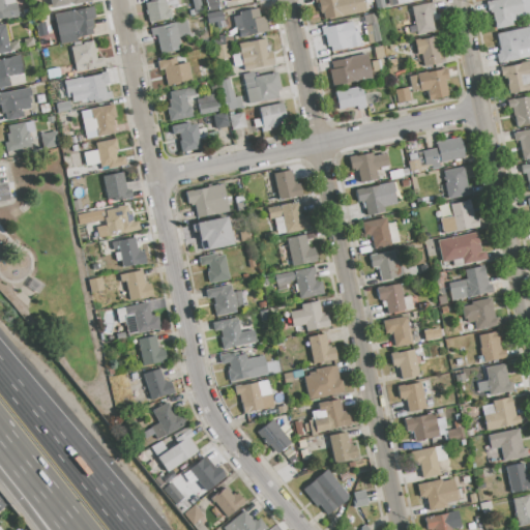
[(0,0),(13,0),(18,18),(0,20),(0,0)]
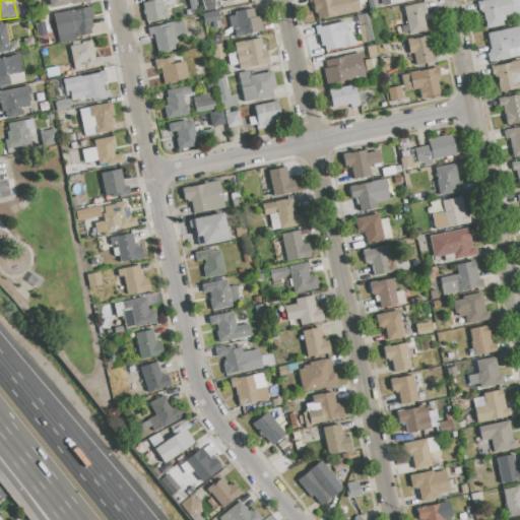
[(142,3),(147,2),(146,0),(174,0),(175,4),(164,6),(164,9),(167,8),(169,17),(146,22),(142,3)]
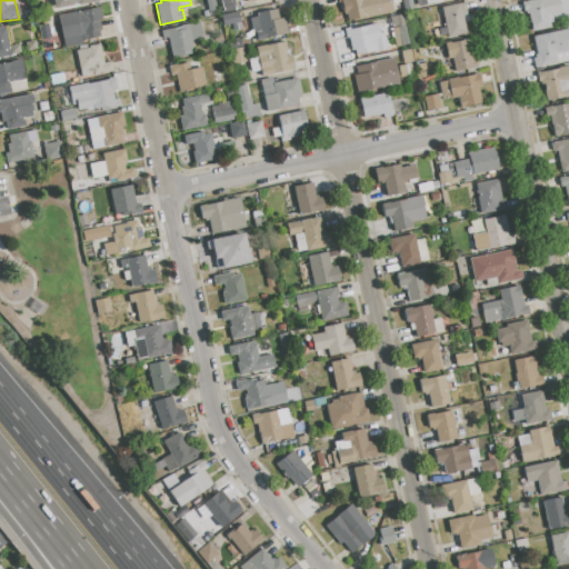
[(220,0),(233,0),(236,10),(223,12),(220,0)]
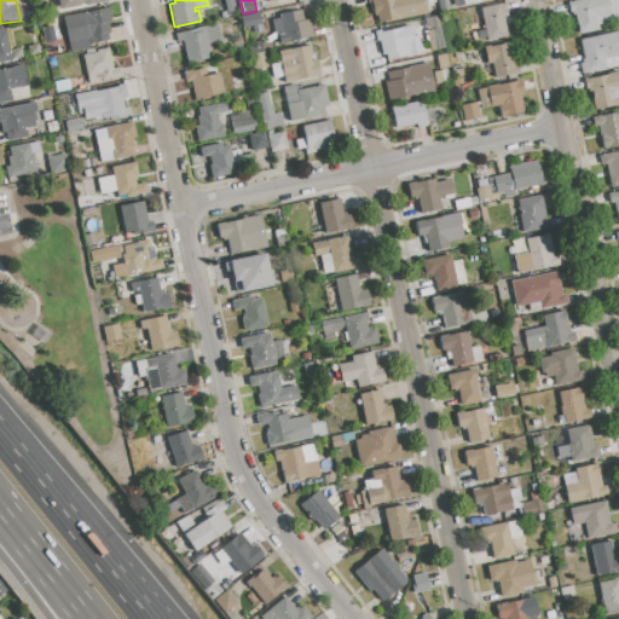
[(389,21),(379,23),(377,15),(372,16),(370,4),(368,4),(366,0),(424,0),(428,15),(391,23),(389,21)]
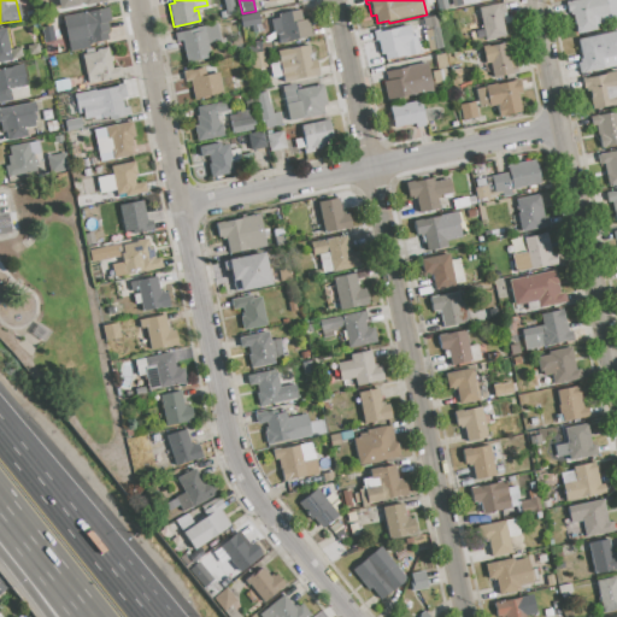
[(435,0),(446,0),(448,10),(439,12),(435,0)]
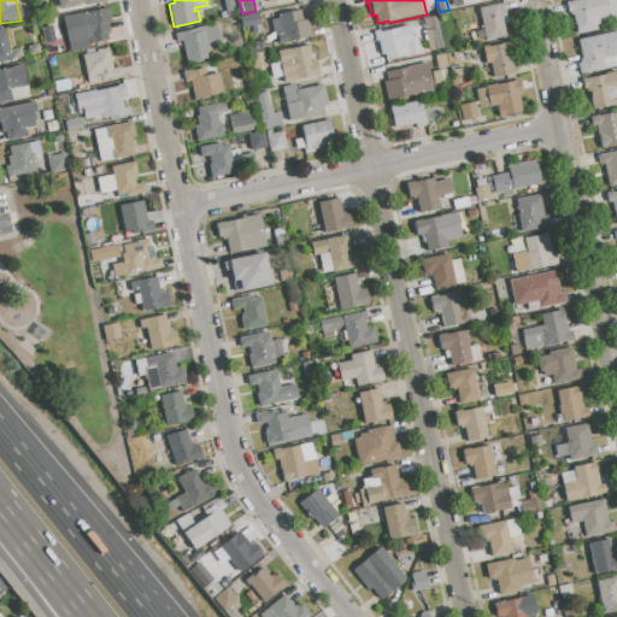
[(565,3),(575,0),(616,0),(616,5),(616,21),(595,25),(597,30),(577,35),(573,15),(569,16),(565,3)]
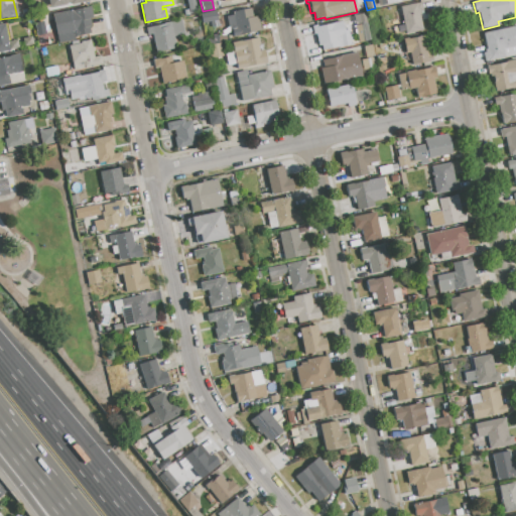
[(401,7),(421,3),(422,10),(420,11),(420,14),(419,14),(422,31),(407,34),(401,7)]
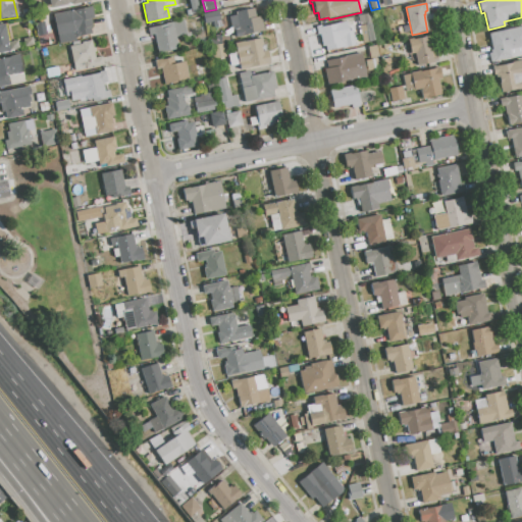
[(53,14),(91,5),(94,19),(91,19),(94,33),(76,37),(74,31),(57,35),(53,14)]
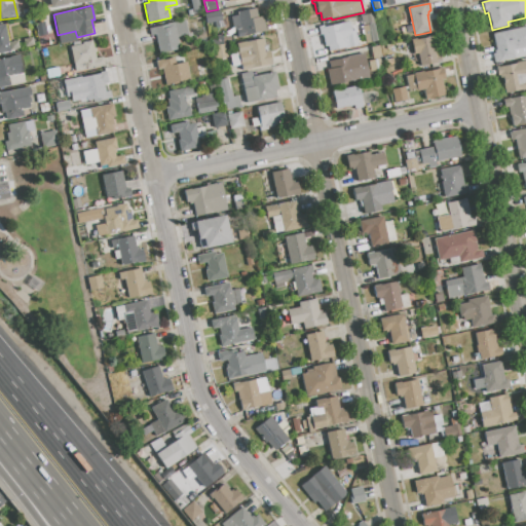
[(230,17),(237,15),(237,12),(257,8),(258,16),(263,15),(266,31),(237,37),(236,32),(234,33),(230,17)]
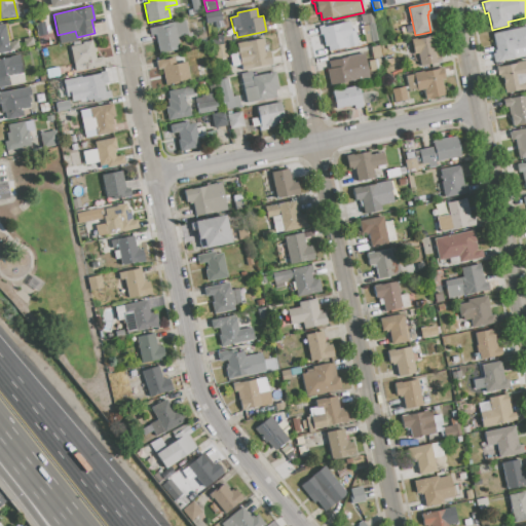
[(203,14),(219,11),(221,21),(205,24),(203,14)]
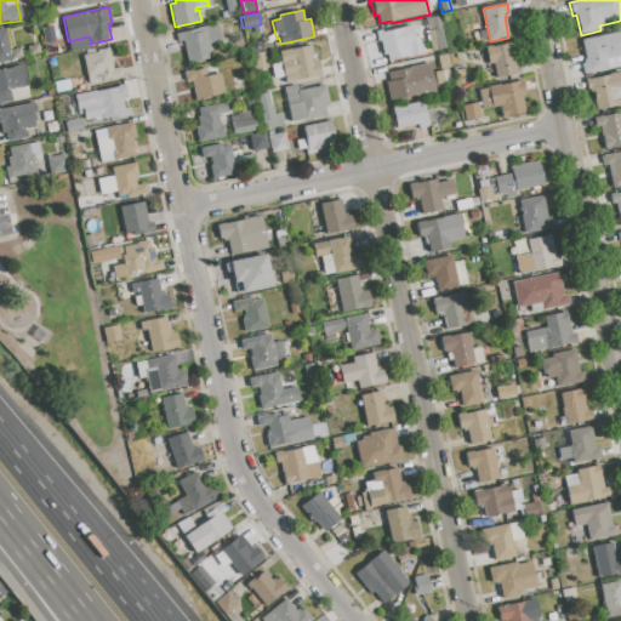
[(425,18),(439,16),(446,49),(432,51),(425,18)]
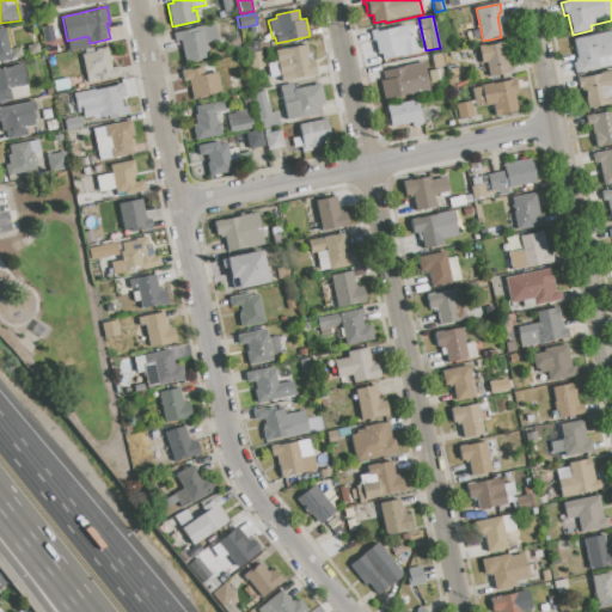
[(179,32),(215,24),(219,41),(206,43),(208,57),(187,62),(179,32)]
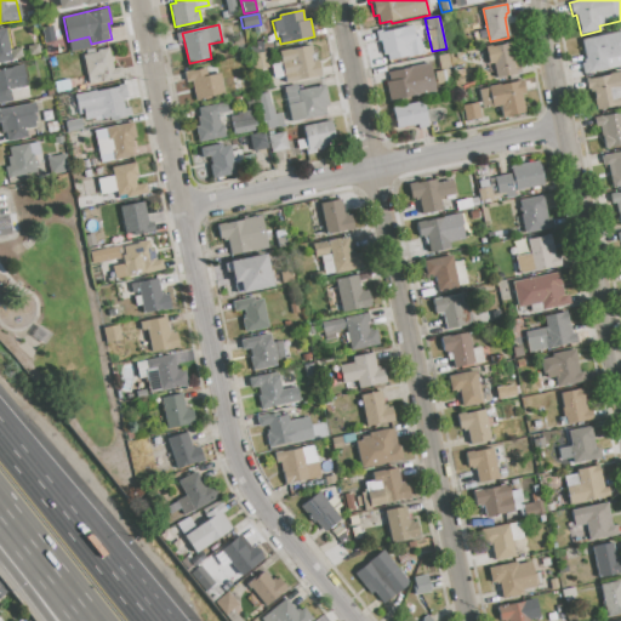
[(376,34),(411,26),(414,35),(419,34),(422,52),(388,61),(387,55),(383,55),(380,41),(379,41),(376,34)]
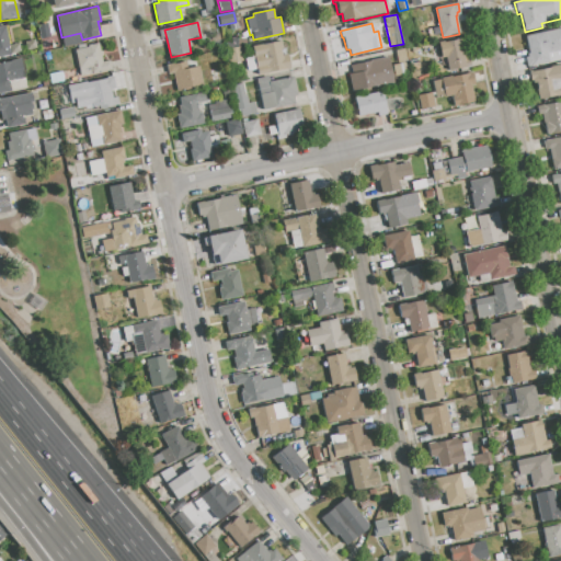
[(0,26),(4,26),(11,55),(0,57),(0,26)]
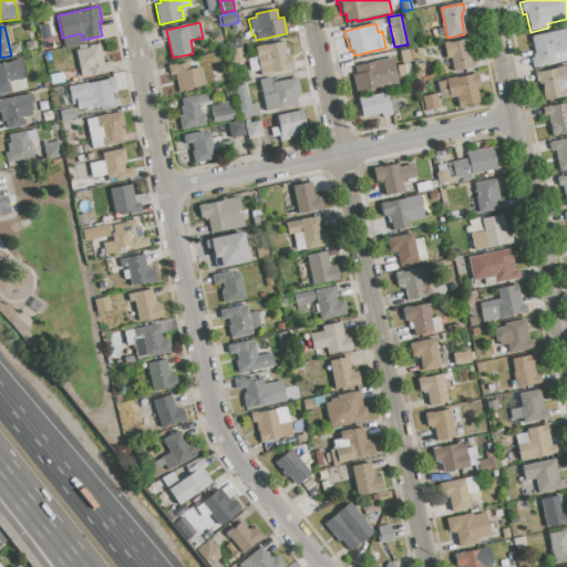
[(532,37),(566,28),(566,61),(538,68),(532,37)]
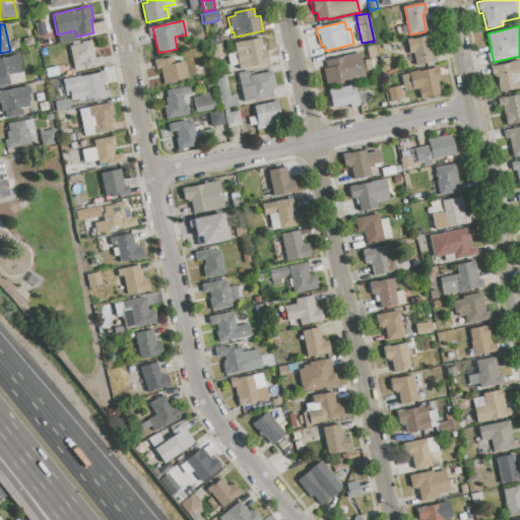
[(406,41),(427,36),(429,48),(433,47),(436,61),(416,65),(413,53),(408,54),(406,41)]
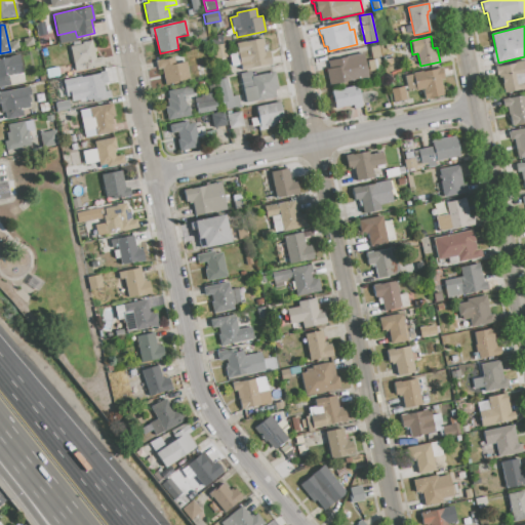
[(235,43),(263,37),(265,46),(263,47),(264,52),(270,51),(273,64),(241,70),(235,43)]
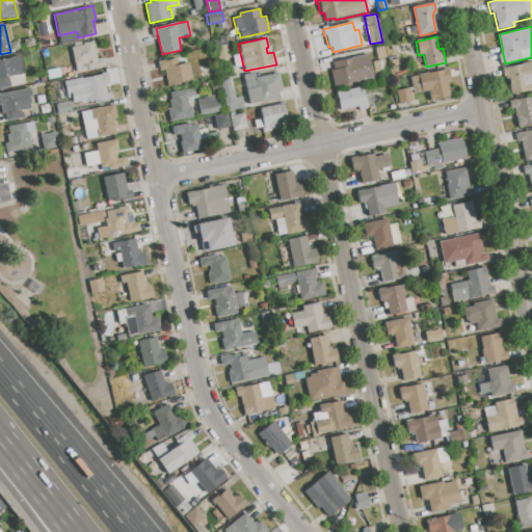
[(72,48),(75,47),(74,44),(80,42),(81,46),(83,45),(83,43),(92,41),(95,49),(97,48),(98,53),(95,54),(96,59),(104,58),(105,65),(77,72),(72,48)]
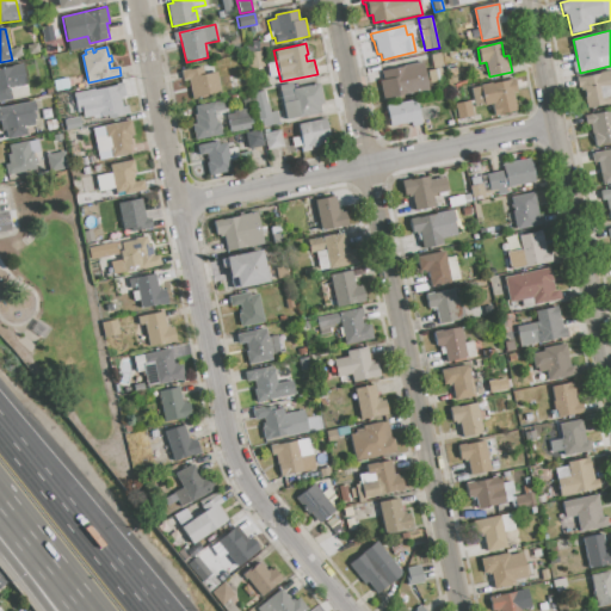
[(246,55),(260,51),(264,67),(250,71),(246,55)]
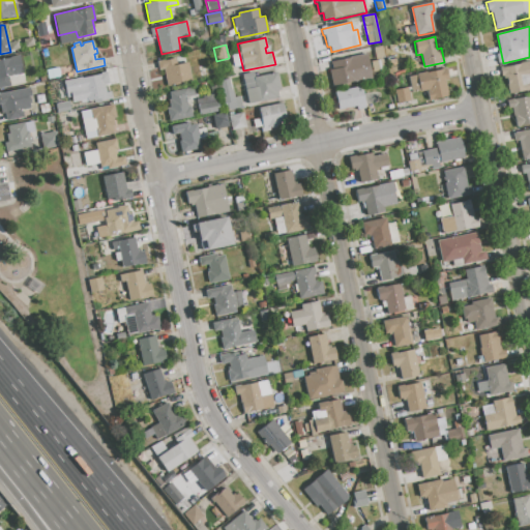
[(373,48),(382,46),(385,57),(376,59),(373,48)]
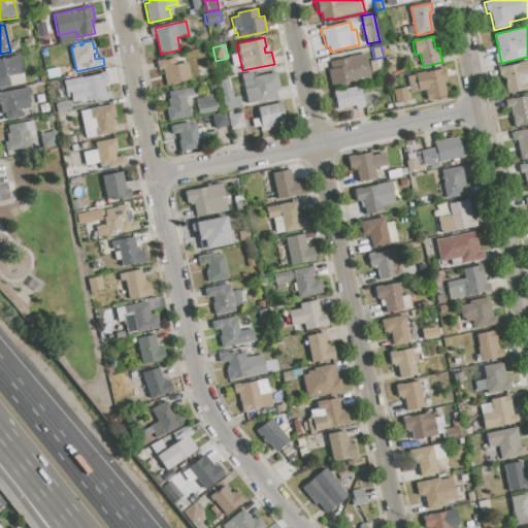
[(330,62),(365,54),(370,77),(331,87),(328,70),(332,69),(330,62)]
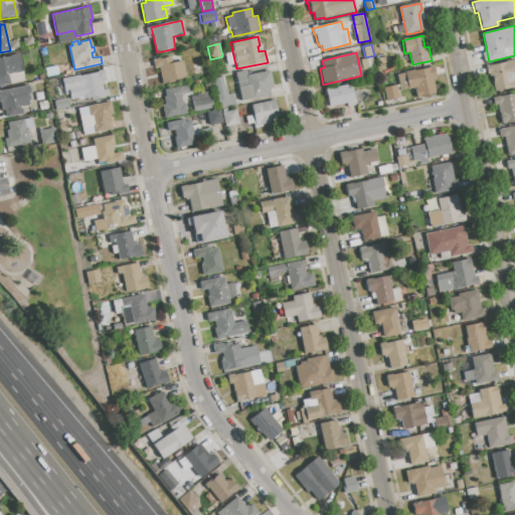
[(0,57),(18,54),(24,80),(0,84),(0,57)]
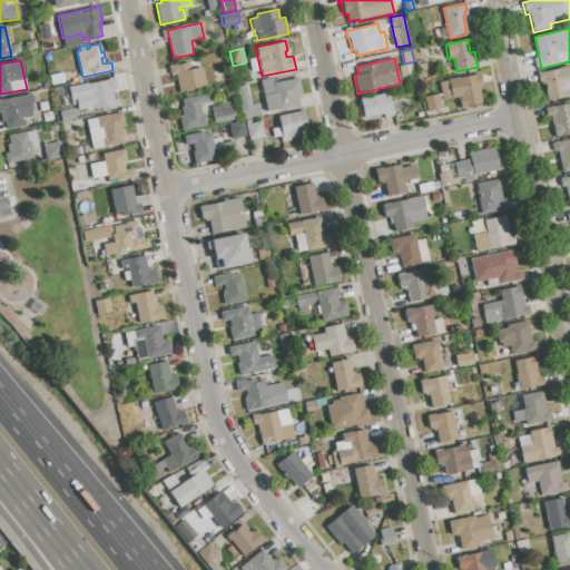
[(174,66),(189,62),(190,69),(203,67),(206,87),(179,92),(174,66)]
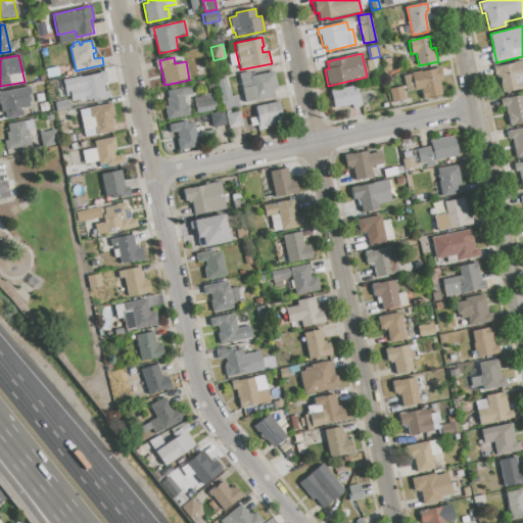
[(366,61),(378,58),(380,69),(369,72),(366,61)]
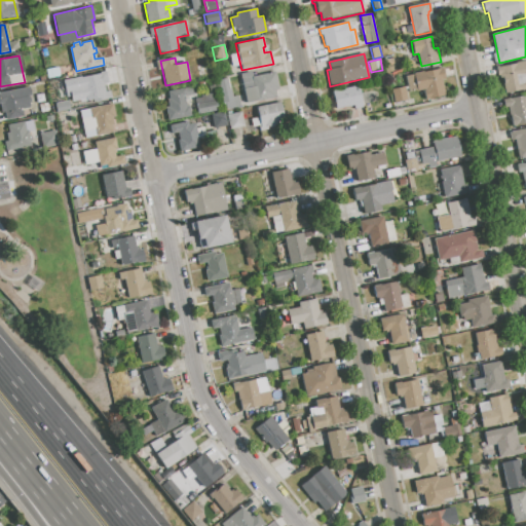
[(500,67),(525,62),(525,89),(506,95),(500,67)]
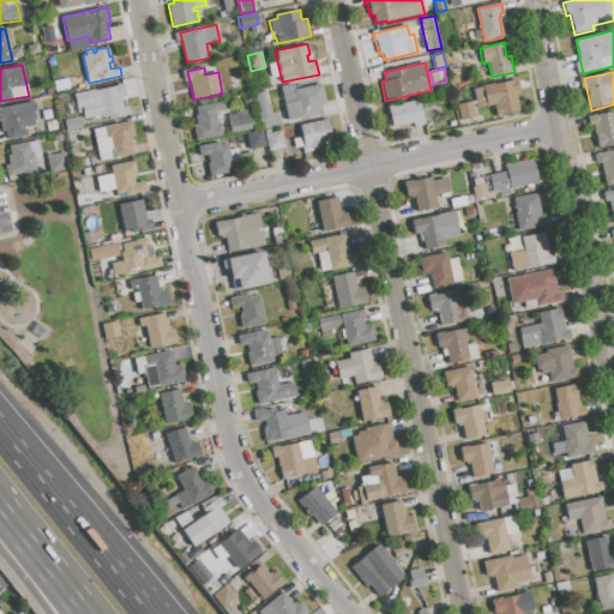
[(473,89),(482,88),(481,85),(493,83),(493,85),(517,79),(521,94),(516,95),(519,112),(497,116),(493,104),(477,108),(473,89)]
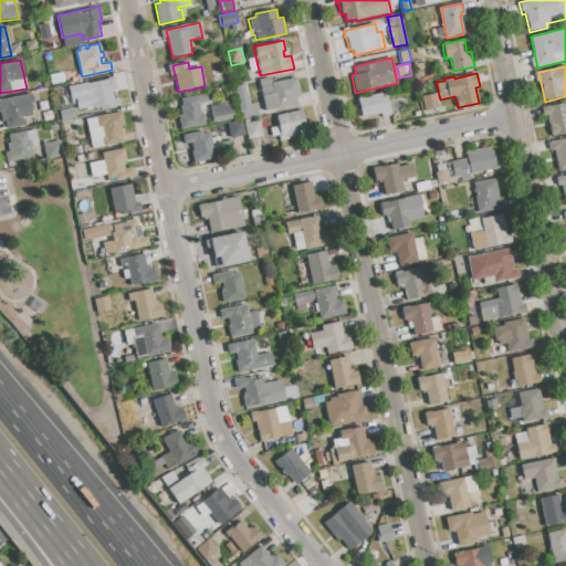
[(61,88),(114,77),(117,90),(112,91),(113,98),(118,97),(119,105),(100,109),(100,106),(88,108),(87,106),(77,108),(76,103),(71,104),(70,103),(65,104),(61,88)]
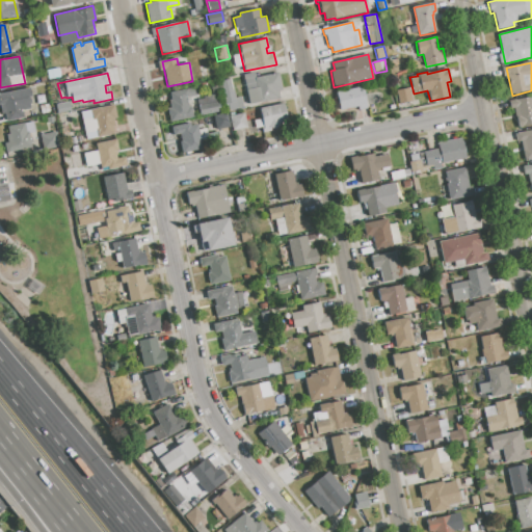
[(243,80),(277,73),(282,90),(277,91),(278,98),(248,105),(243,80)]
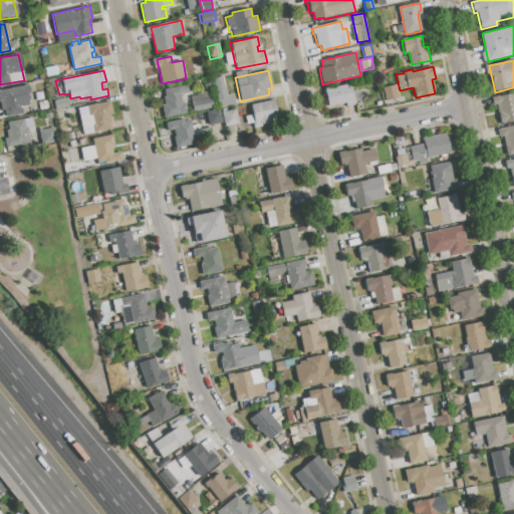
[(213,78),(223,76),(227,94),(233,92),(235,103),(219,106),(213,78)]
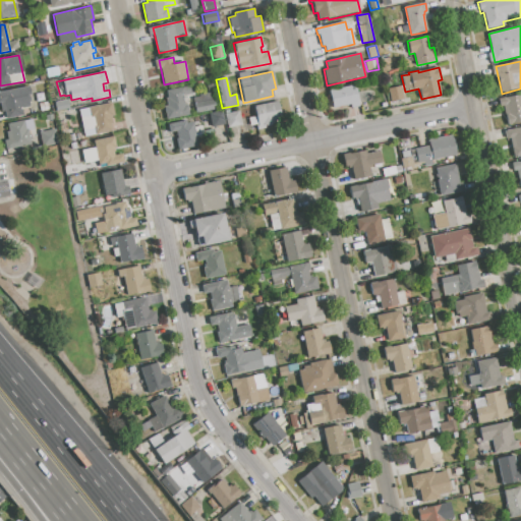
[(22,107),(24,114),(11,117),(9,110),(2,112),(0,103),(0,92),(29,85),(31,96),(27,97),(30,106),(22,107)]
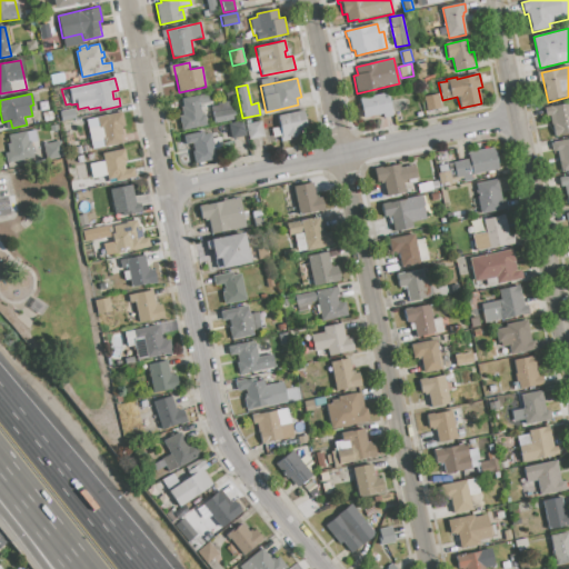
[(360,99),(388,93),(392,116),(382,118),(382,115),(365,118),(360,99)]
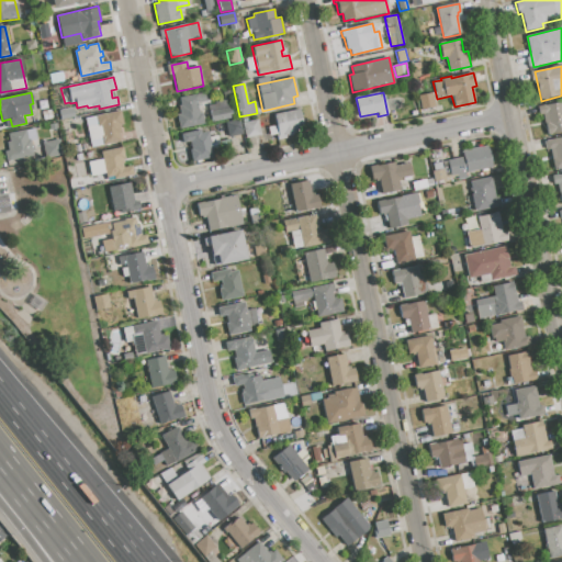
[(418,97),(431,93),(435,107),(422,110),(418,97)]
